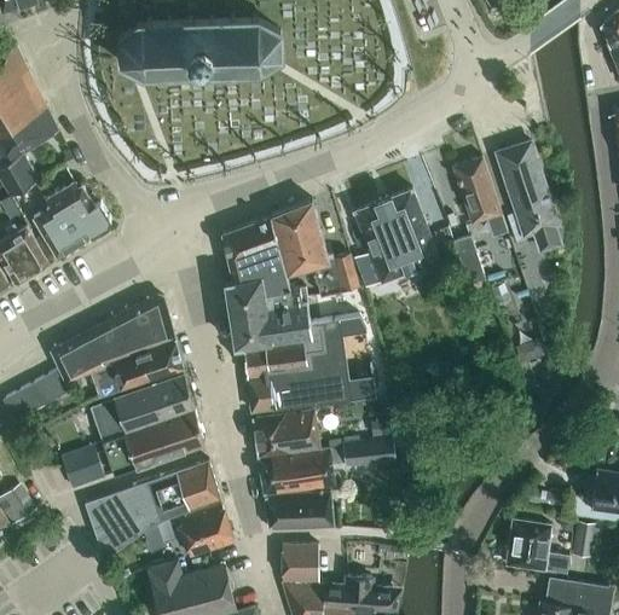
[(0,0),(0,4),(3,12),(34,0),(0,0)]
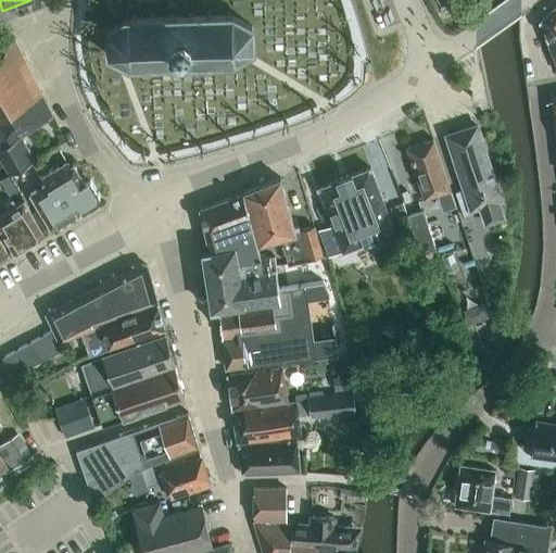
[(555,9),(542,22),(540,27),(552,54),(555,51),(555,9)]
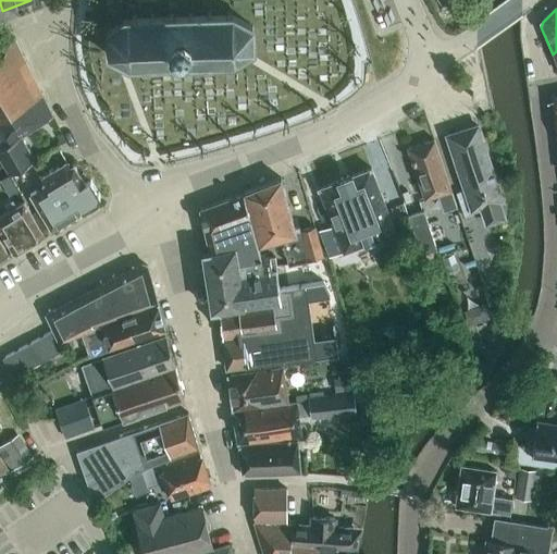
[(193,17),(189,17),(189,21),(173,21),(173,17),(170,19),(170,21),(155,22),(155,19),(151,19),(151,22),(136,22),(136,20),(133,20),(133,22),(127,23),(127,22),(124,23),(109,35),(109,34),(107,37),(108,57),(110,60),(110,59),(126,69),(130,71),(130,70),(133,70),(133,72),(136,72),(136,70),(152,69),(152,71),(156,71),(156,69),(173,69),(173,71),(176,71),(176,69),(192,68),(192,70),(195,70),(195,68),(211,66),(211,70),(214,70),(214,66),(229,66),(229,69),(233,69),(233,66),(234,66),(236,65),(236,64),(252,54),(255,51),(254,51),(254,33),(254,32),(252,29),(235,21),(235,20),(232,19),(231,19),(231,16),(227,16),(227,19),(211,20),(211,16),(208,16),(208,20),(193,21),(193,17)]
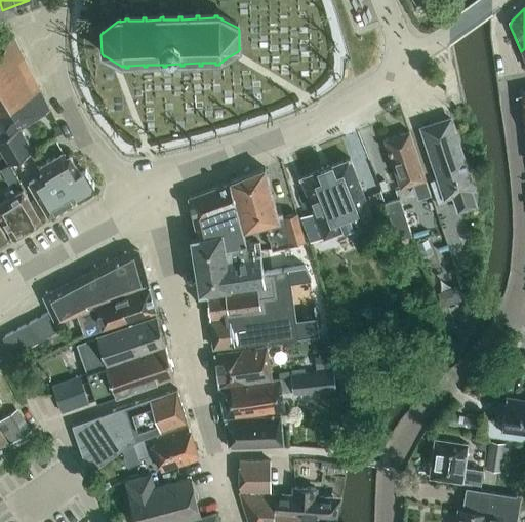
[(33,153),(19,130),(49,113),(13,40),(7,43),(0,46),(0,152),(9,167),(16,163),(33,153)]
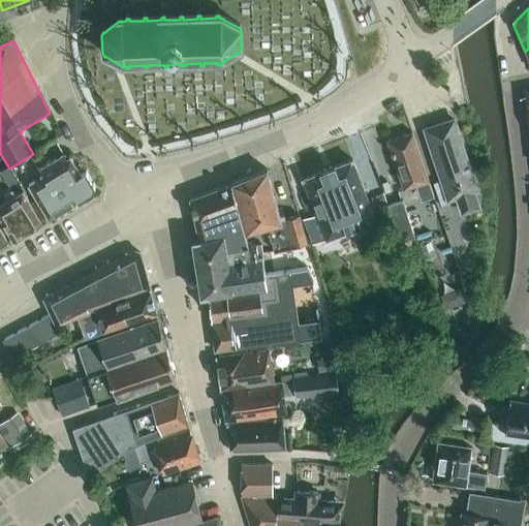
[(455,200),(460,216),(480,209),(475,193),(476,193),(454,122),(425,131),(447,203),(455,200)]
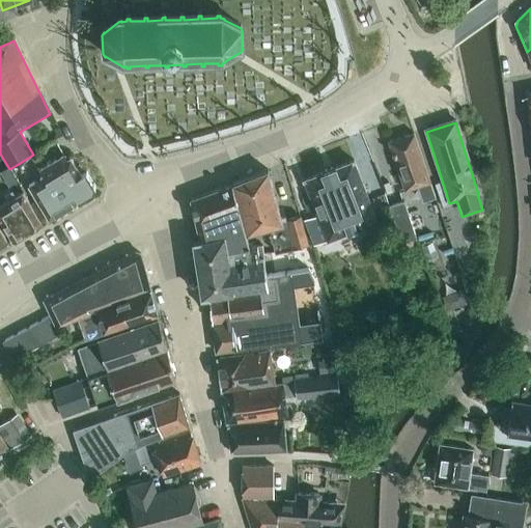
[(404,193),(418,189),(422,203),(436,199),(414,136),(389,144),(404,193)]
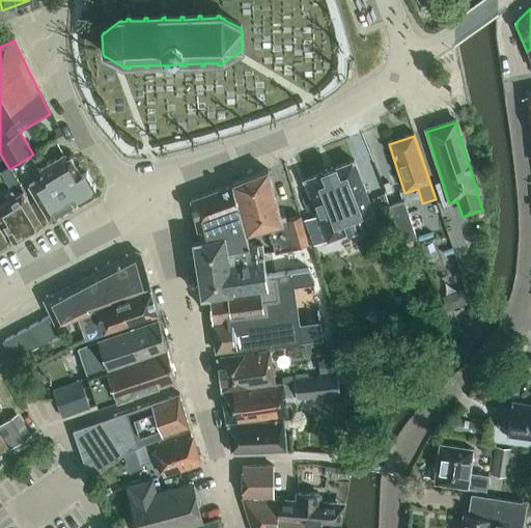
[(75,164),(85,159),(75,140),(65,145),(75,164)]
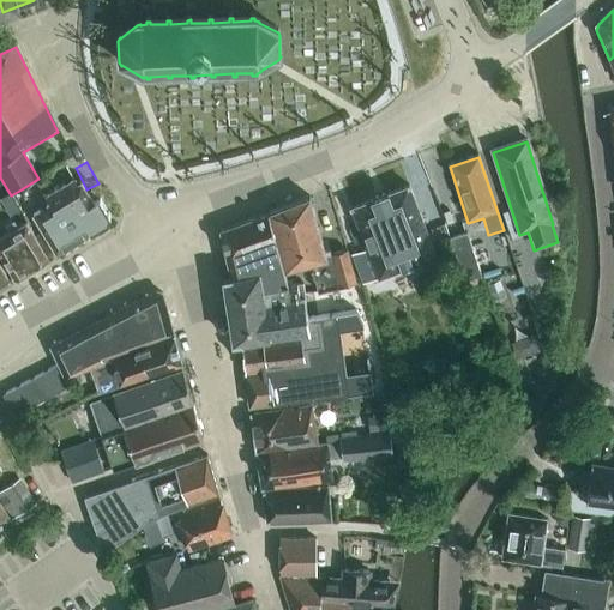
[(74,182),(47,199),(50,206),(34,217),(56,255),(91,235),(91,236),(108,225),(110,218),(100,201),(94,205),(82,185),(78,187),(74,182)]
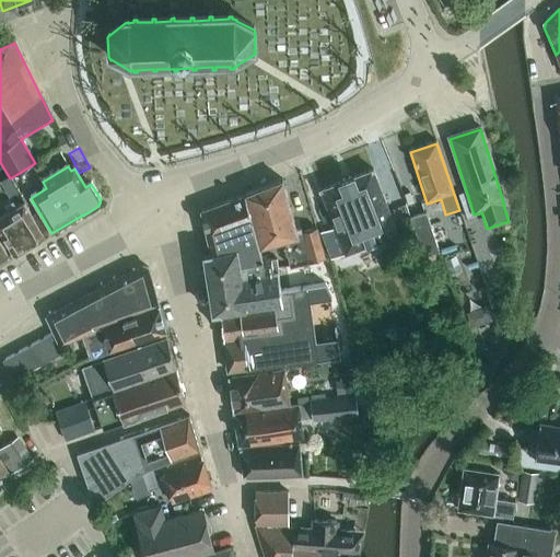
[(372,173),(352,181),(351,178),(341,183),(341,184),(322,192),(321,193),(335,230),(322,235),(331,262),(398,235),(373,172),(372,172),(372,173)]
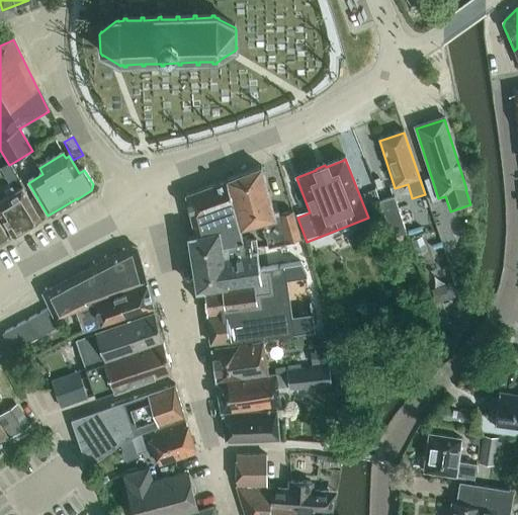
[(7,181),(10,187),(26,178),(16,161),(9,165),(0,170),(7,181)]
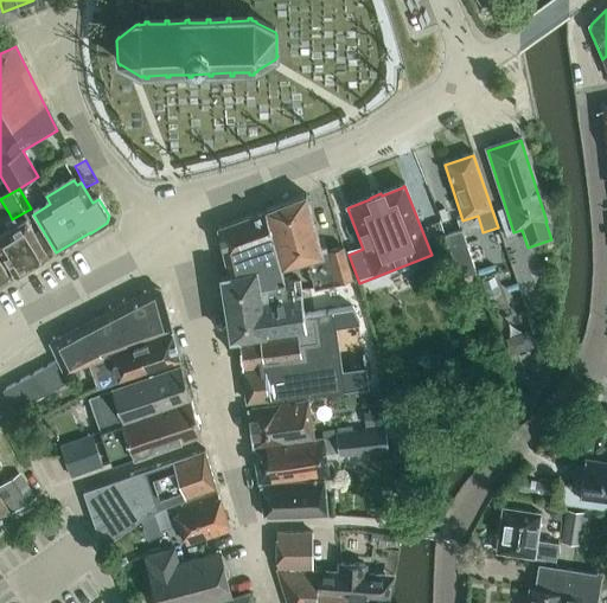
[(306,197),(267,212),(267,213),(264,213),(281,269),(282,269),(308,262),(311,269),(308,269),(314,292),(337,286),(338,286),(352,282),(343,250),(323,256),(306,197)]
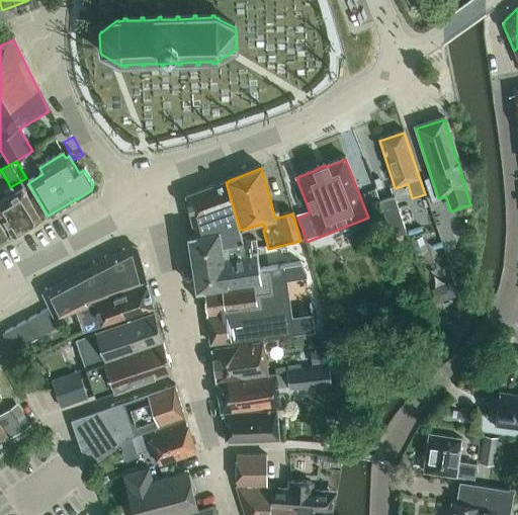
[(226,182),(186,196),(195,236),(210,232),(210,233),(218,247),(243,243),(240,230),(226,182)]
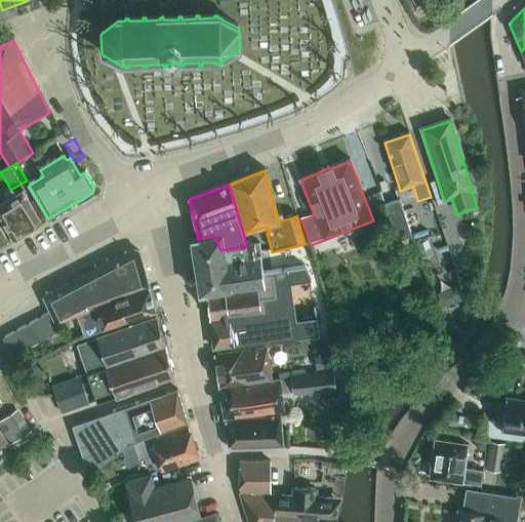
[(4,196),(8,201),(0,206),(0,221),(11,241),(41,223),(23,193),(15,197),(12,192),(4,196)]
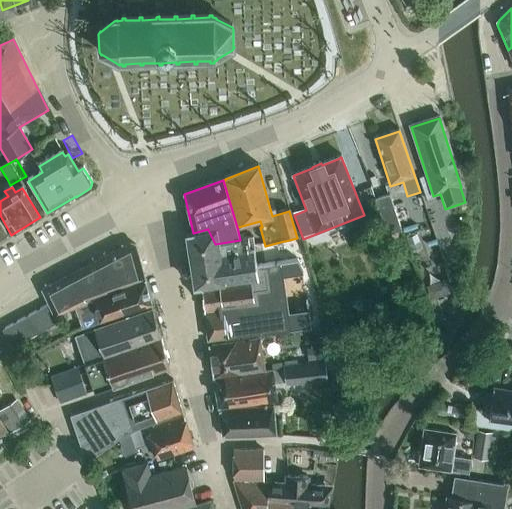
[(389,196),(375,200),(387,237),(401,232),(389,196)]
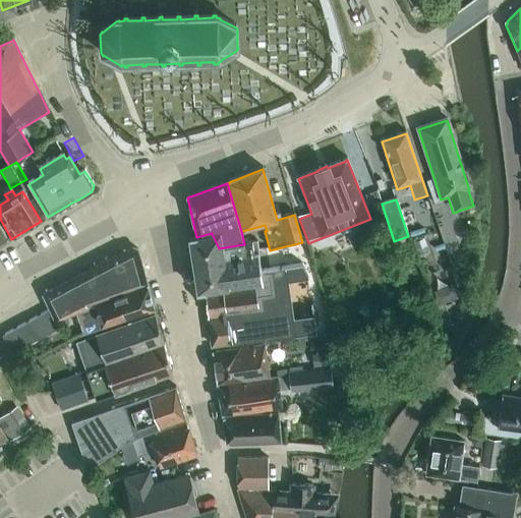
[(257,250),(256,243),(219,249),(219,248),(212,234),(195,237),(205,291),(205,292),(263,284),(261,273),(258,255),(257,250)]
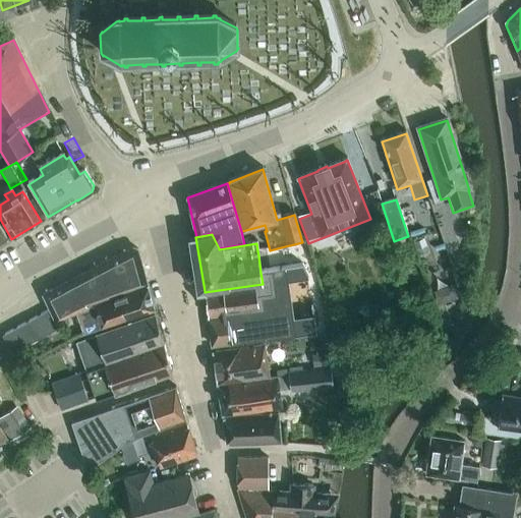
[(290,245),(291,255),(305,253),(303,243),(290,245)]
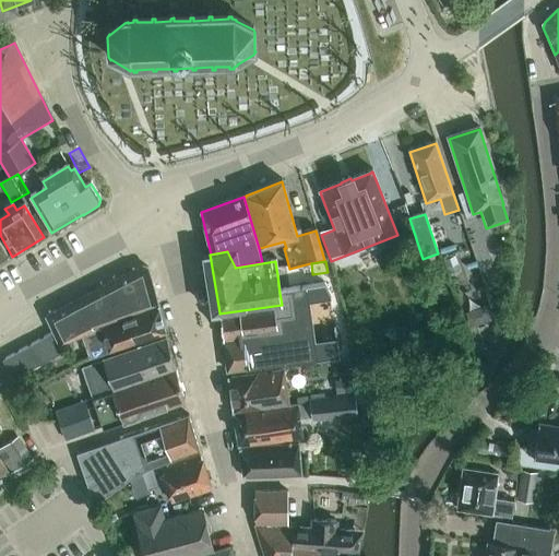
[(142,269),(111,284),(126,319),(158,306),(149,272),(149,271),(147,270),(146,269),(145,269),(144,268),(142,269)]
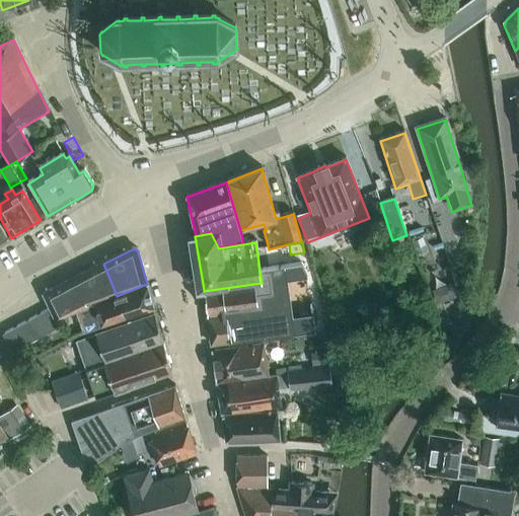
[(94,304),(117,296),(103,264),(76,278),(87,307),(94,304)]
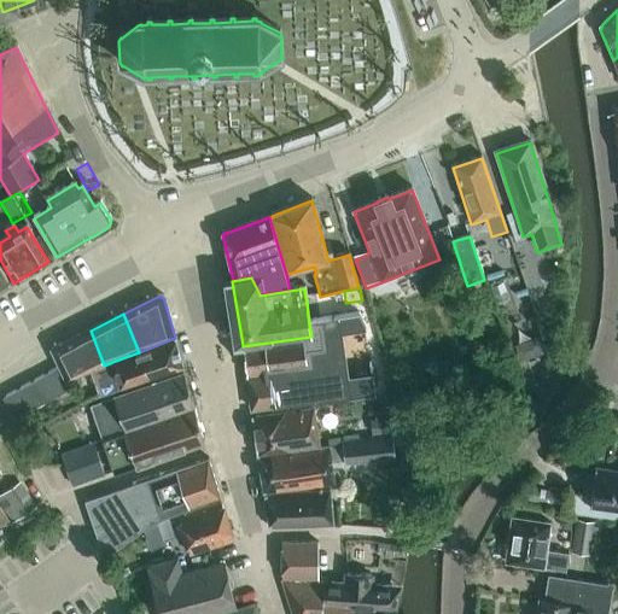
[(312,337),(243,346),(246,378),(250,413),(374,396),(365,328),(357,315),(309,323),(312,337)]
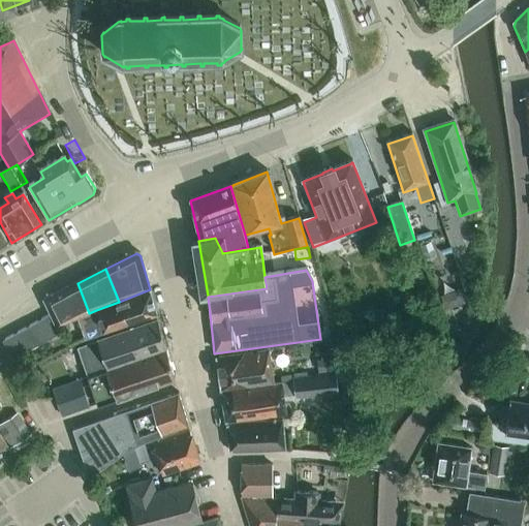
[(78,318),(89,313),(78,283),(44,301),(51,316),(57,329),(78,318)]
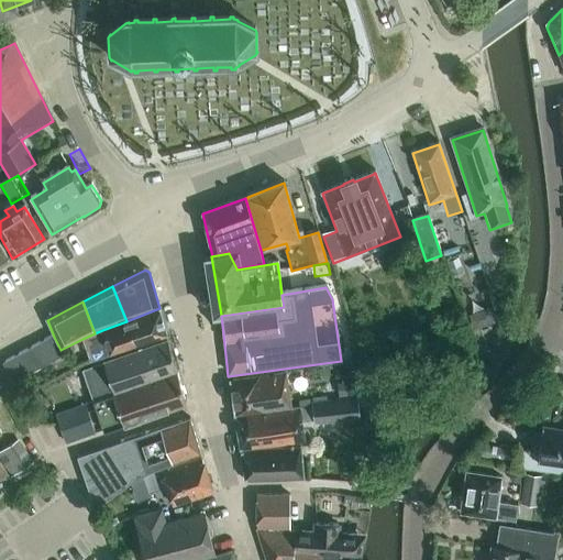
[(109,358),(166,338),(167,338),(159,310),(102,332),(102,330),(95,333),(83,339),(91,363),(109,358)]
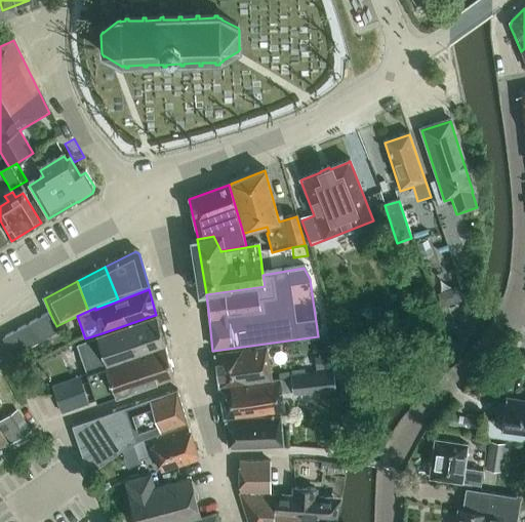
[(61,333),(56,326),(50,314),(39,320),(49,339),(61,333)]
